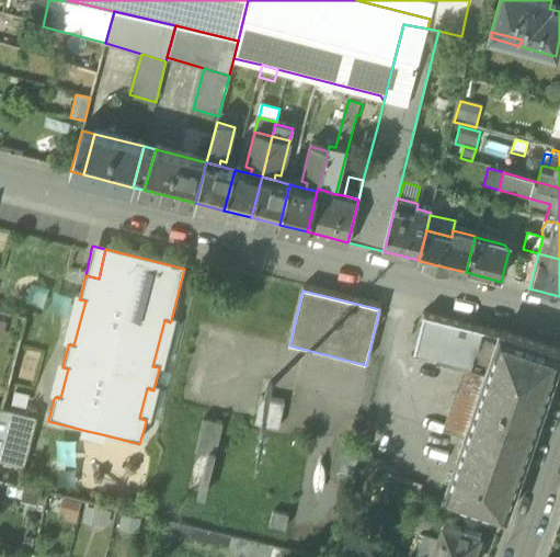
[(79,299),(80,297),(76,296),(63,345),(68,347),(68,344),(73,345),(86,300),(79,299)]
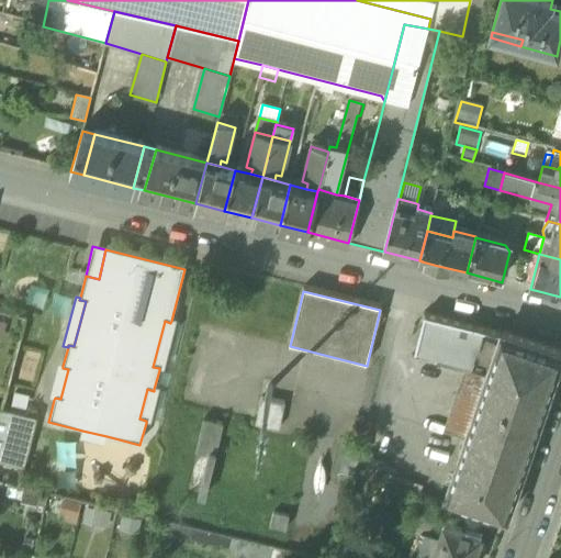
[(471,508),(506,520),(560,357),(560,356),(501,336),(501,337),(424,317),(414,354),(464,367),(489,372),(466,438),(445,499),(460,504),(471,508)]
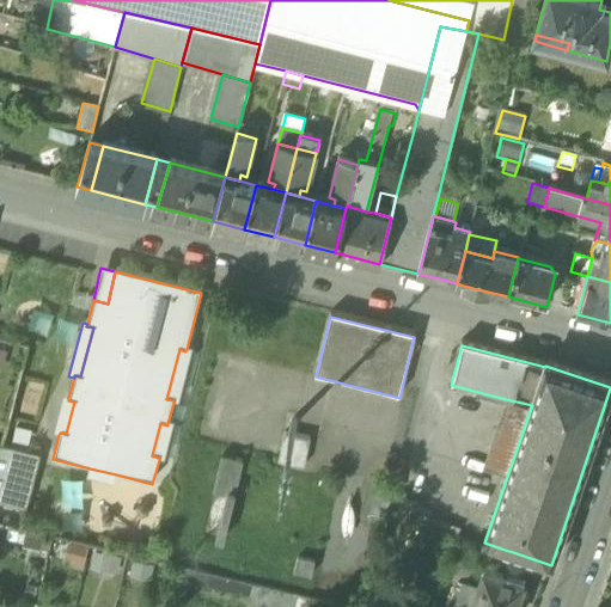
[(173,400),(173,403),(178,404),(191,350),(187,349),(185,351),(179,349),(166,399),(173,400)]
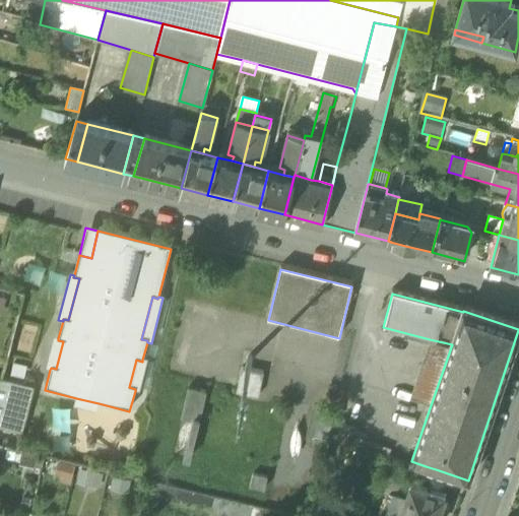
[(58,340),(58,338),(54,337),(46,369),(50,370),(51,368),(56,369),(63,341),(58,340)]
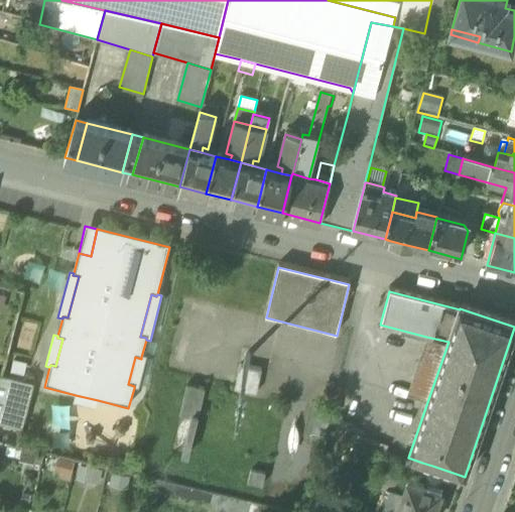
[(448,342),(426,337),(406,395),(427,402),(448,342)]
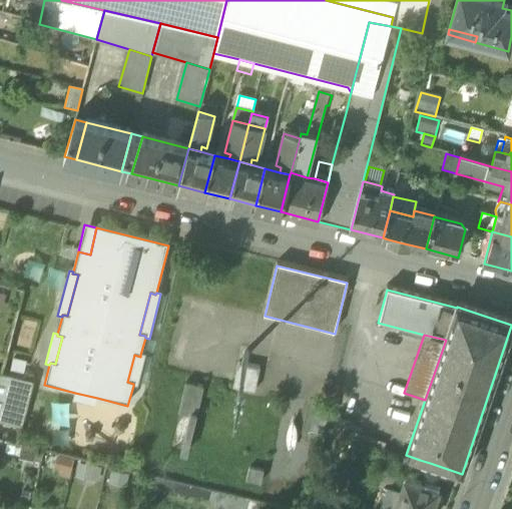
[(133,384),(133,386),(136,387),(144,356),(140,355),(140,357),(134,355),(127,382),(133,384)]
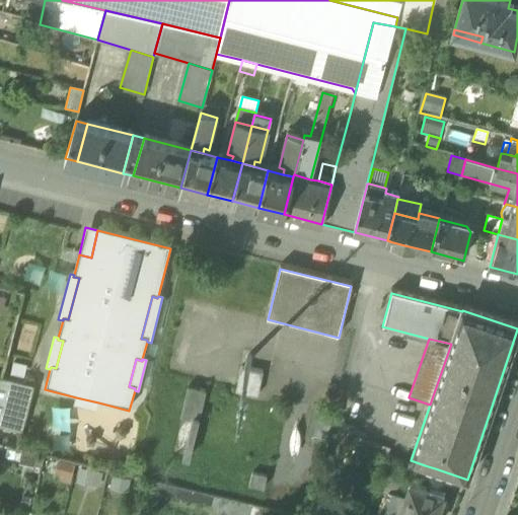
[(13,365),(10,376),(23,379),(26,368),(13,365)]
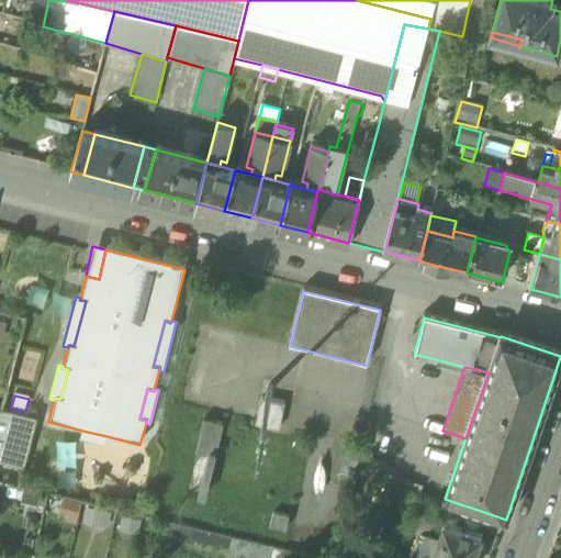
[(256,426),(267,428),(272,403),(260,401),(256,426)]
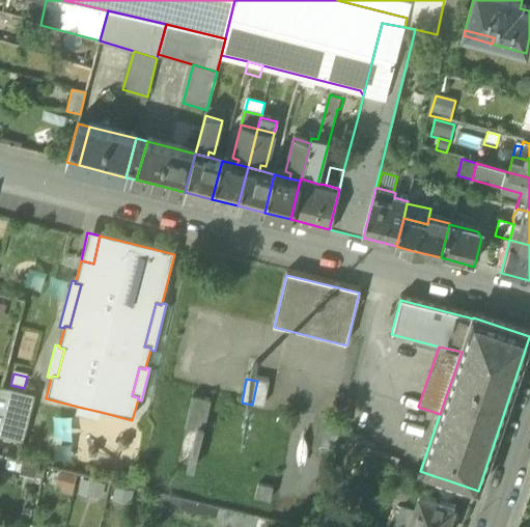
[(252,405),(263,407),(269,383),(257,381),(252,405)]
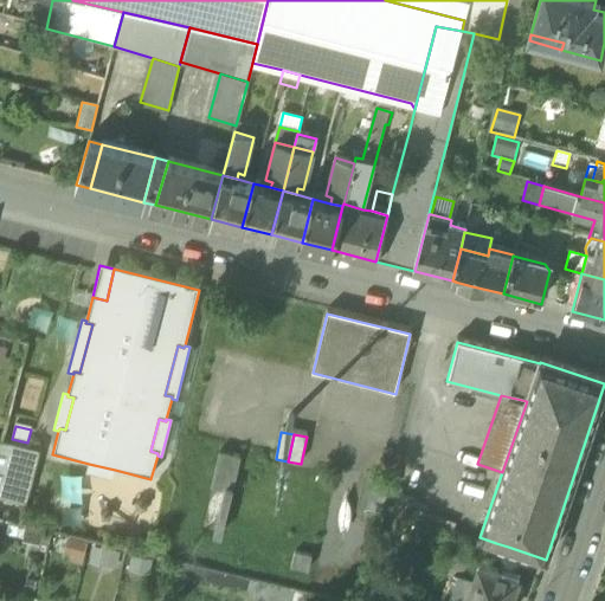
[(1,443),(0,443),(0,498),(26,505),(39,453),(1,443)]
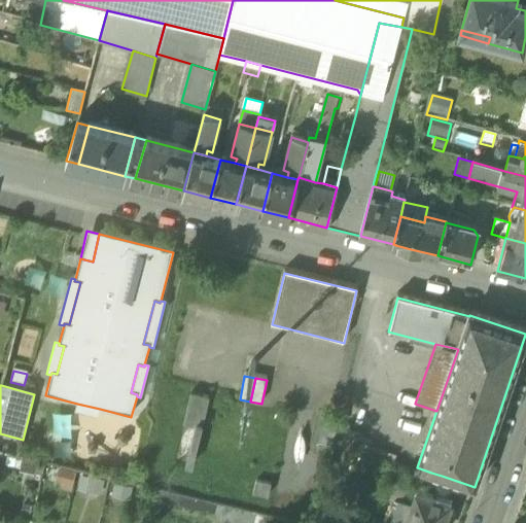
[(186,466),(191,467),(201,429),(208,399),(191,395),(184,425),(196,428),(186,466)]
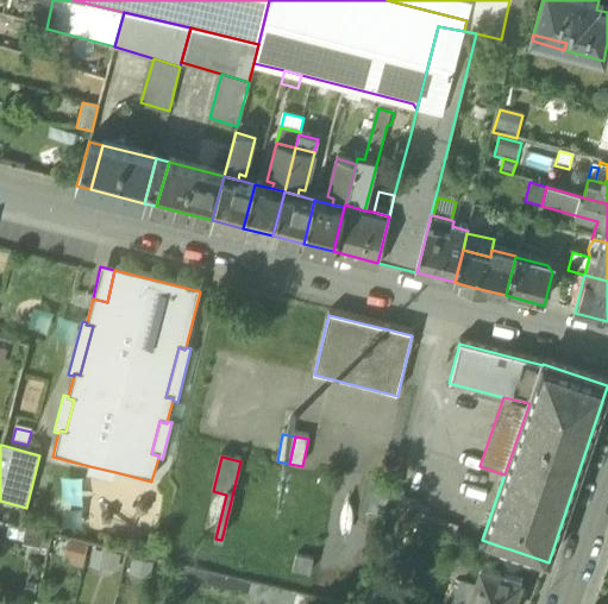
[(116,472),(89,466),(87,476),(113,482),(116,472)]
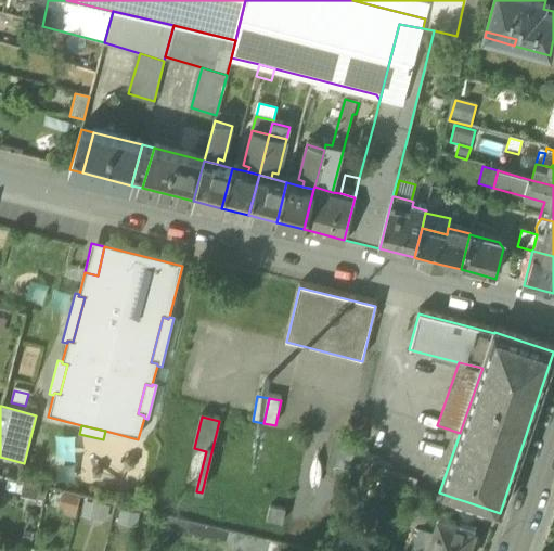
[(336,466),(349,470),(355,448),(342,445),(336,466)]
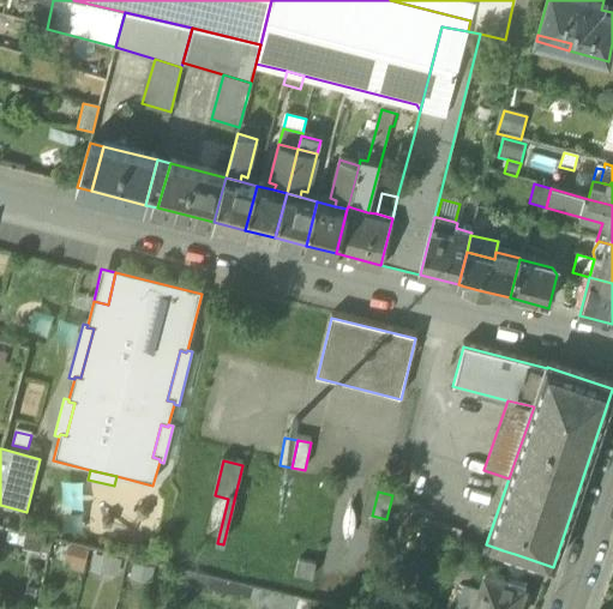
[(89,550),(67,546),(64,564),(68,565),(66,572),(83,576),(89,550)]
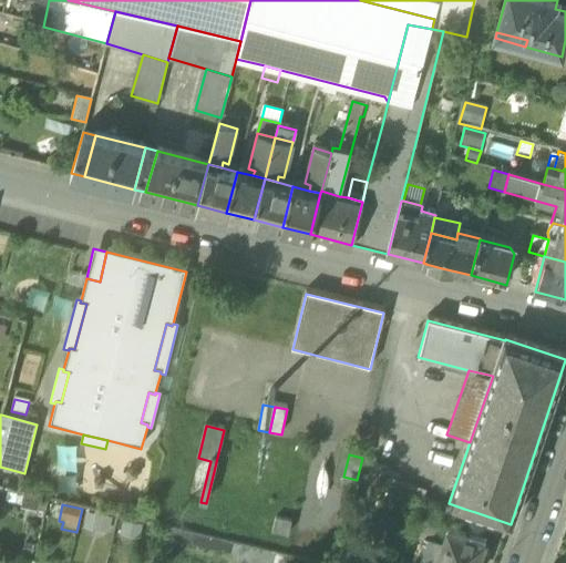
[(472,521),(475,512),(464,509),(461,517),(472,521)]
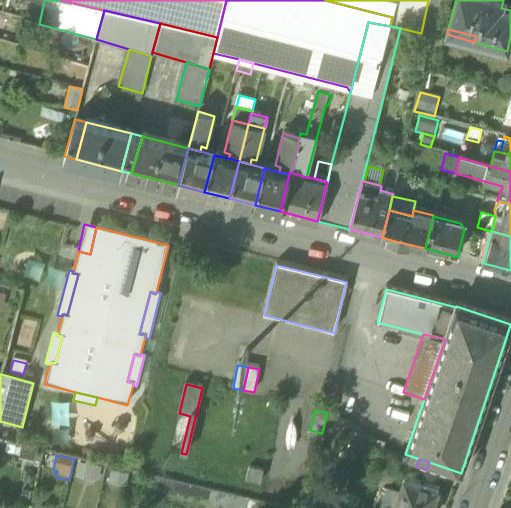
[(78,463),(74,477),(98,483),(101,469),(78,463)]
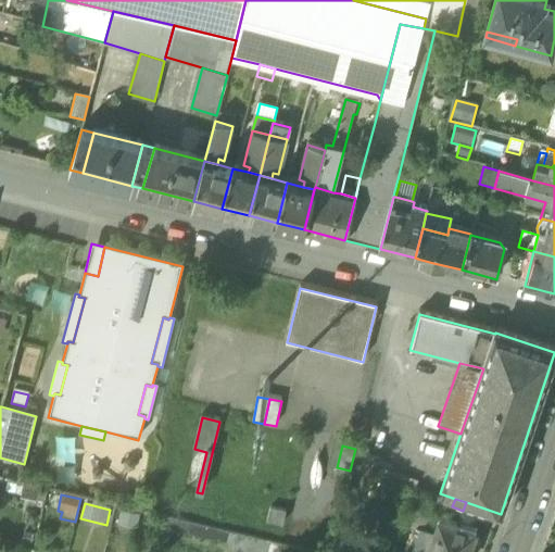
[(266,523),(282,526),(286,513),(269,509),(266,523)]
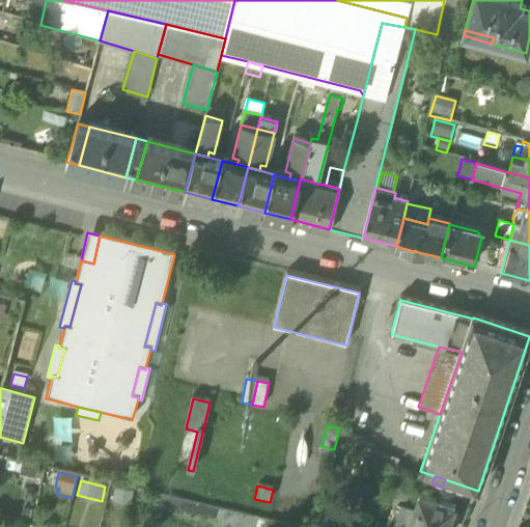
[(134,493),(114,488),(111,502),(130,506),(134,493)]
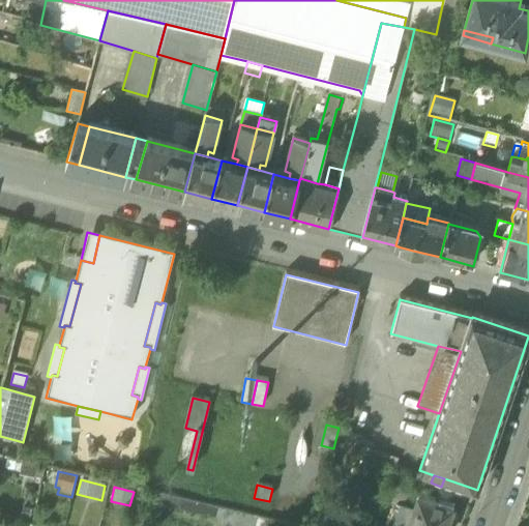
[(136,500),(154,504),(156,494),(139,490),(139,491),(136,500)]
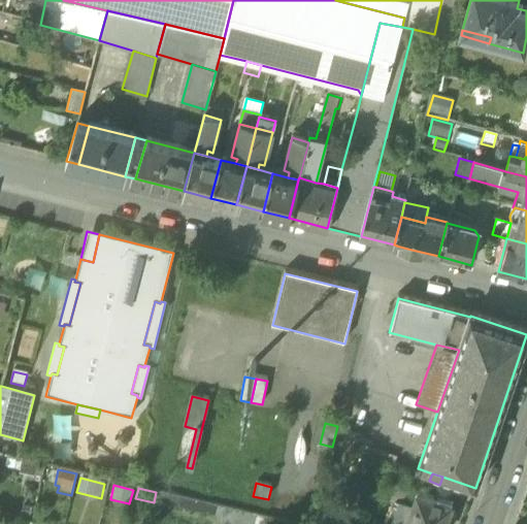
[(154,502),(179,509),(183,498),(156,492),(154,502)]
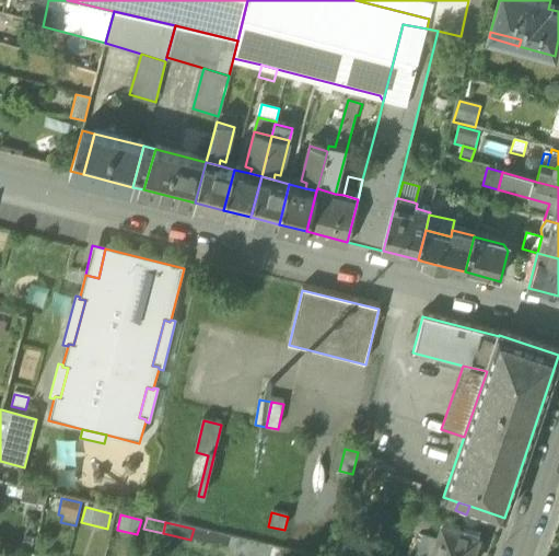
[(474,555),(476,555),(479,545),(477,544),(479,537),(442,524),(437,539),(430,555),(474,555)]
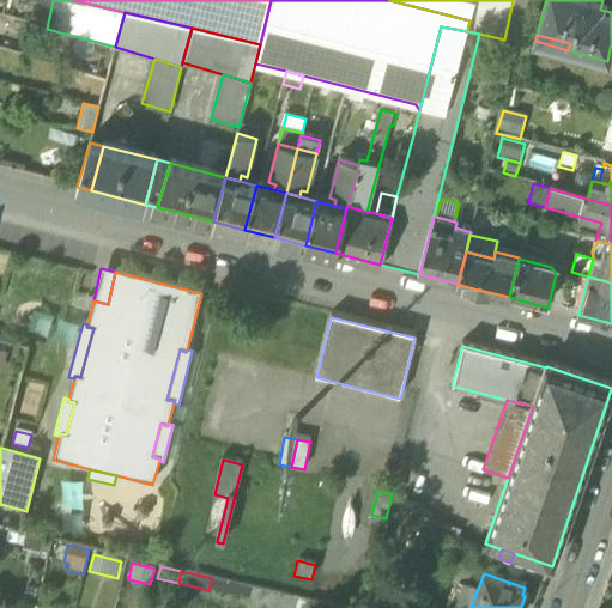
[(208,590),(253,601),(256,589),(212,578),(208,590)]
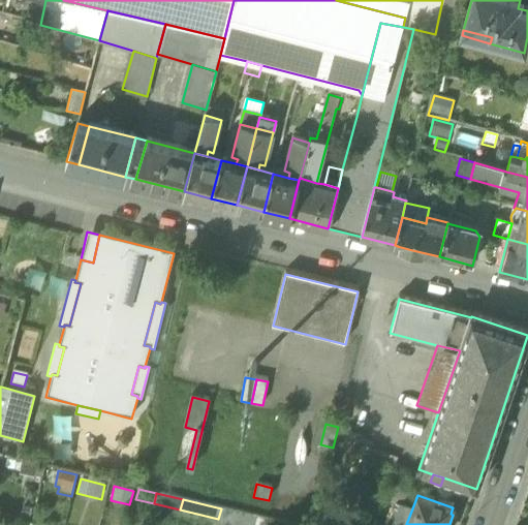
[(406,524),(412,508),(398,504),(392,524),(406,524)]
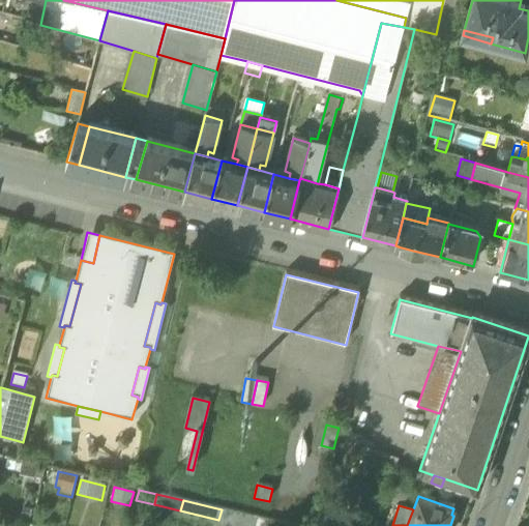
[(222,509),(218,520),(226,521),(229,512),(222,509)]
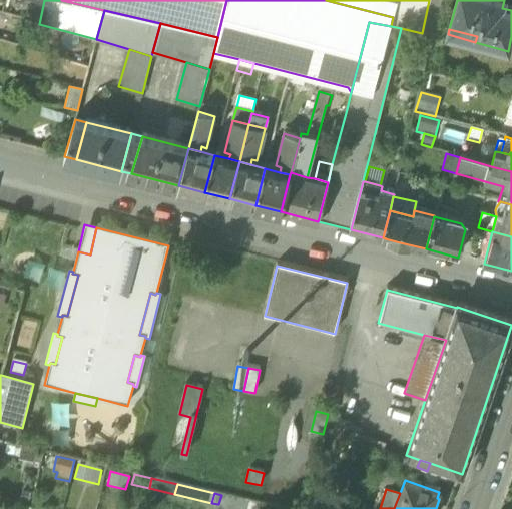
[(244,508),(247,501),(221,495),(218,504),(217,508),(244,508)]
